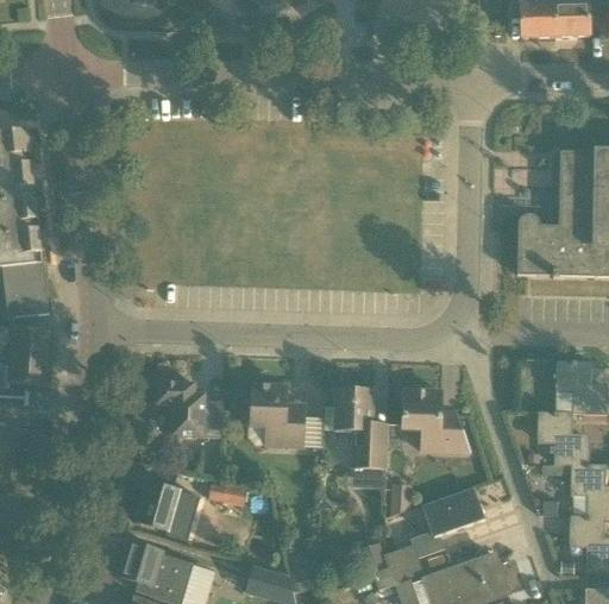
[(556,36),(553,0),(535,0),(519,0),(521,36),(556,36)]
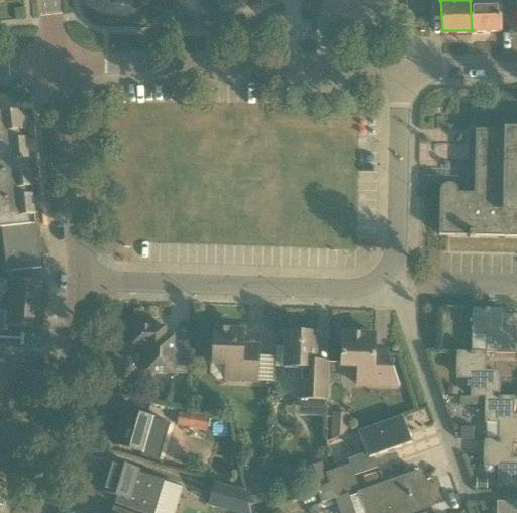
[(471,0),(470,0),(472,30),(500,29),(498,0),(471,0)]
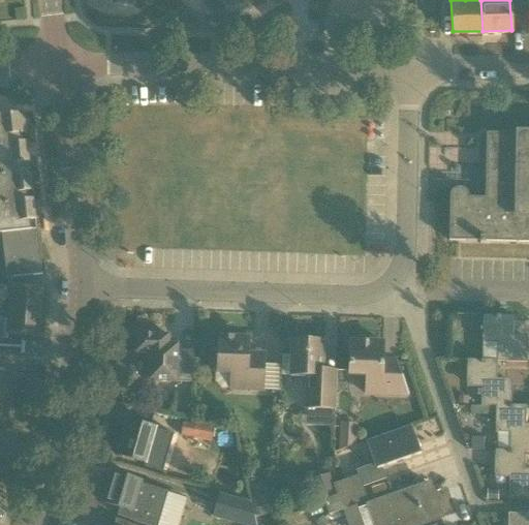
[(0,232),(36,228),(36,227),(23,111),(0,113),(0,232)]
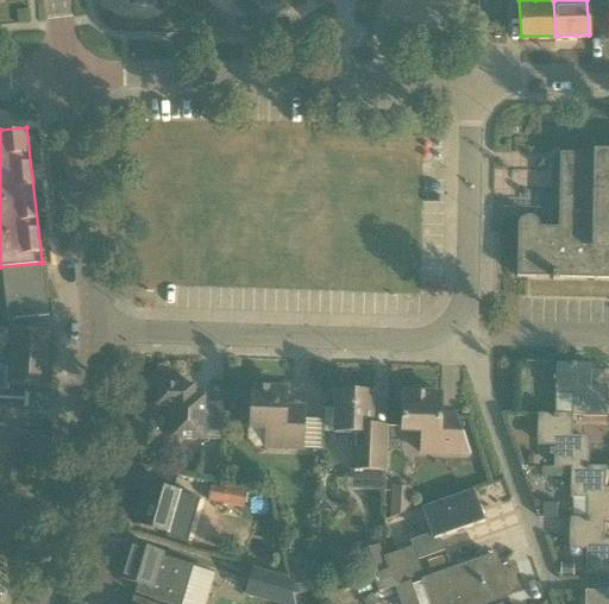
[(529,212),(518,222),(516,274),(552,275),(552,277),(558,277),(558,275),(608,275),(608,150),(560,150),(558,224),(540,224),(529,212)]
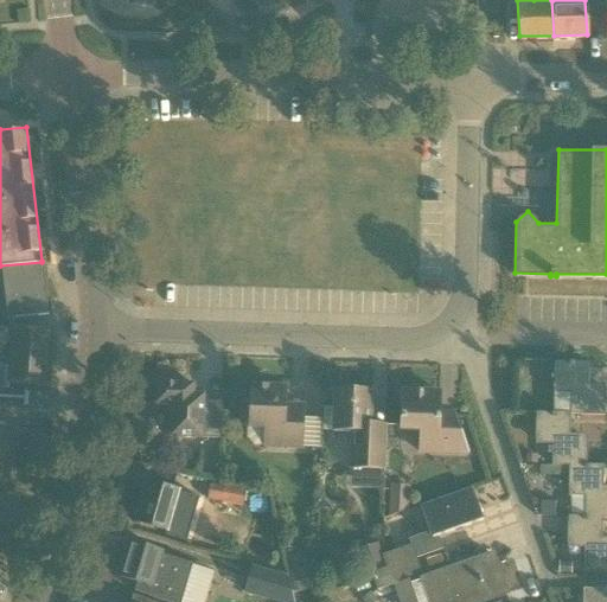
[(0,325),(12,326),(12,325),(39,327),(39,326),(37,314),(49,312),(43,261),(42,261),(42,262),(0,266),(0,325)]
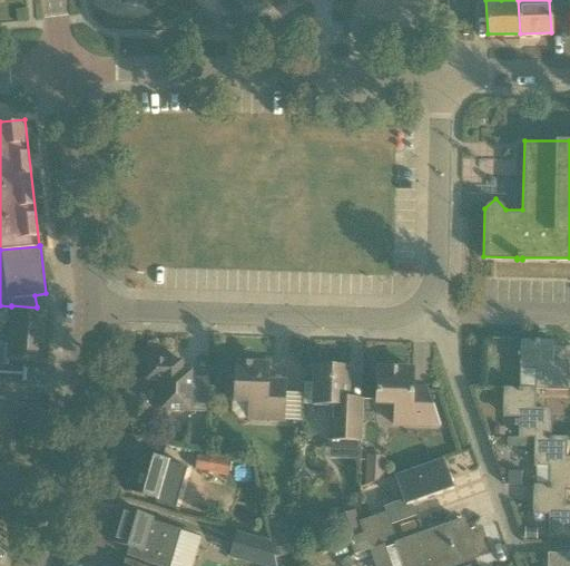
[(0,361),(8,362),(9,358),(43,360),(48,308),(37,306),(37,308),(11,305),(11,306),(0,305),(0,361)]
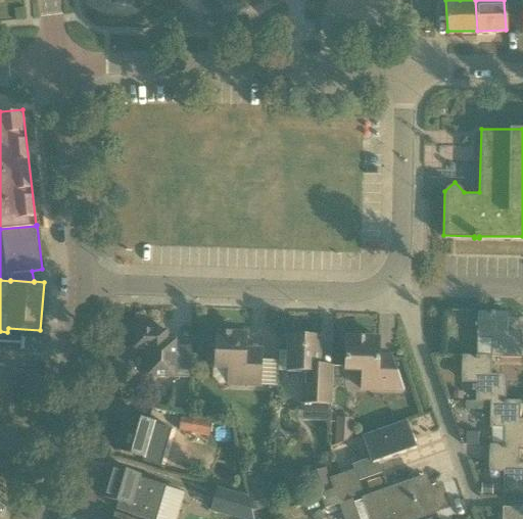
[(508,310),(477,309),(476,332),(491,332),(490,354),(491,355),(521,355),(522,331),(507,331),(508,310)]
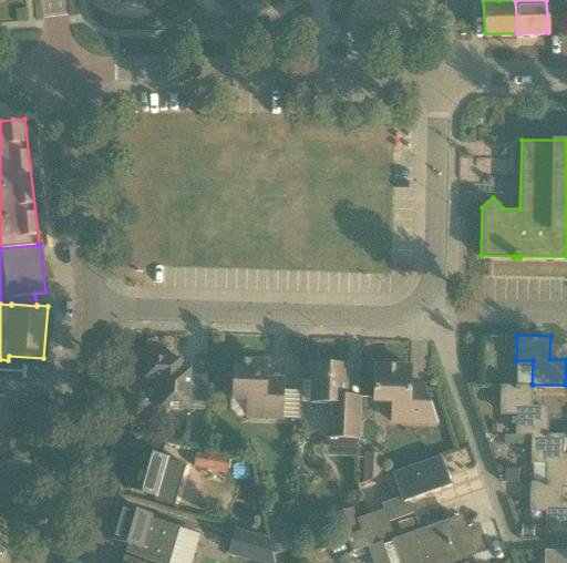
[(206,407),(206,395),(207,372),(191,371),(191,366),(181,366),(181,356),(145,355),(145,375),(160,376),(158,406),(206,407)]
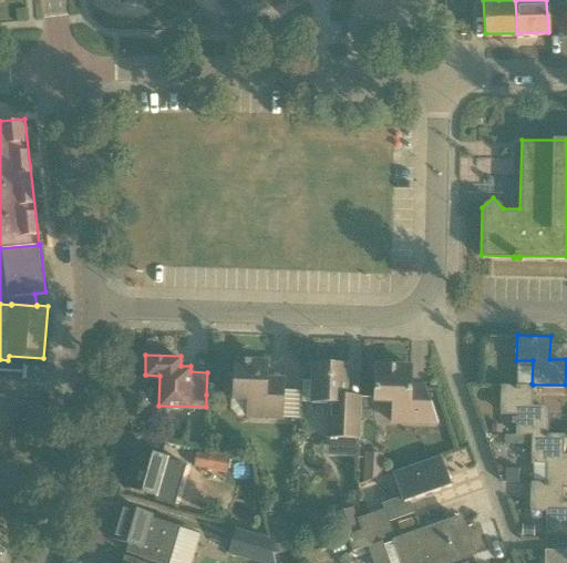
[(247,415),(281,416),(282,376),(266,375),(266,359),(235,358),(234,374),(225,372),(225,393),(234,393),(234,396),(248,397),(247,415)]
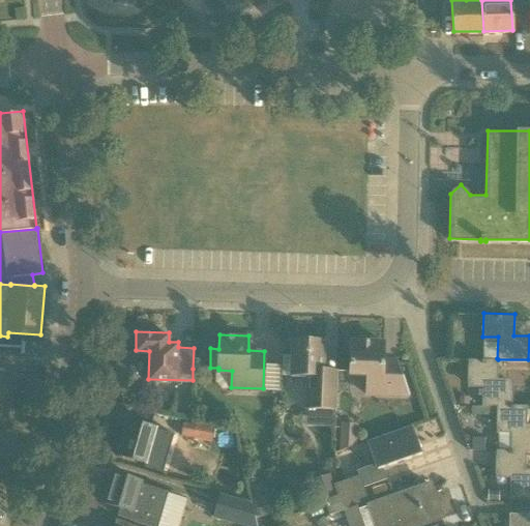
[(292,337),(290,374),(307,375),(306,407),(335,408),(336,368),(324,367),(325,338),(292,337)]
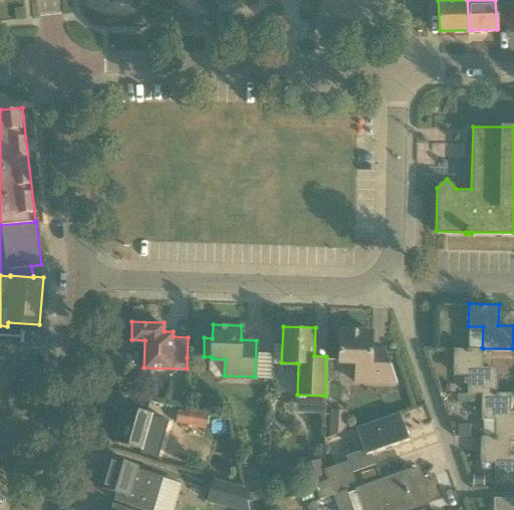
[(340,328),(339,361),(355,361),(354,380),(397,380),(386,348),(371,347),(372,329),(340,328)]
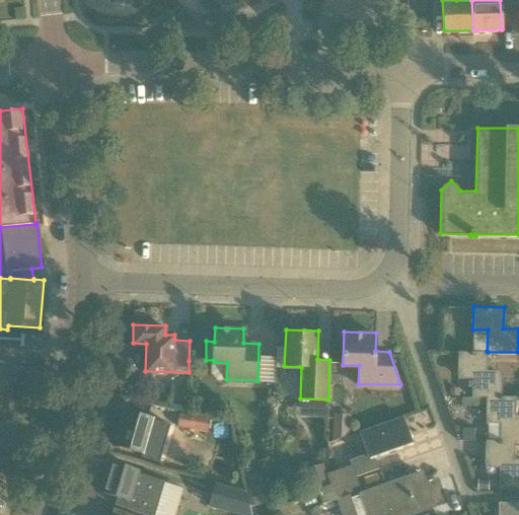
[(471,395),(486,395),(502,395),(502,394),(503,373),(488,372),(488,352),(487,351),(457,350),(457,373),(471,374),(471,395)]
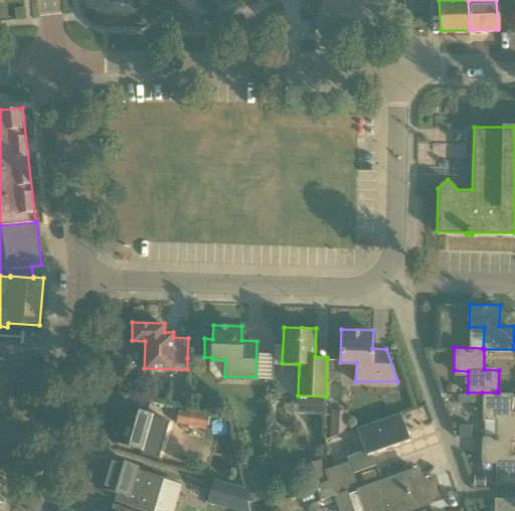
[(0,384),(10,387),(17,362),(0,357),(0,384)]
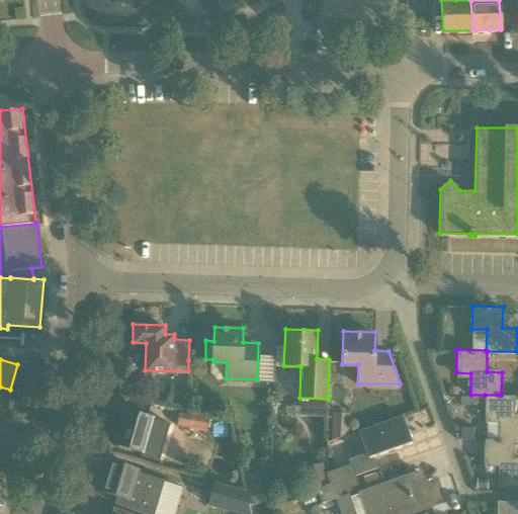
[(0,414),(4,416),(10,390),(0,387),(0,414)]
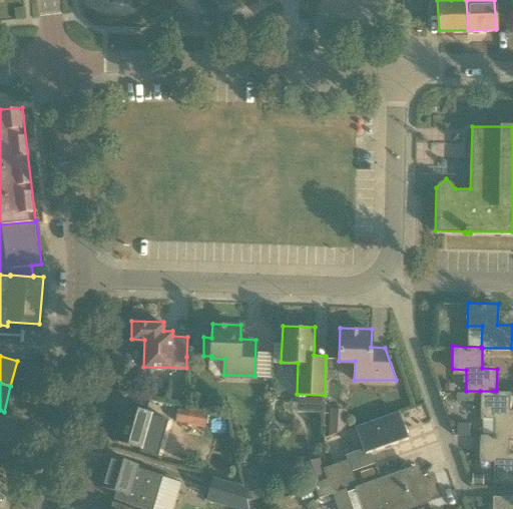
[(494,414),(494,434),(510,434),(510,435),(512,435),(512,412),(510,412),(510,391),(496,390),(496,391),(480,391),(480,413),(494,414)]
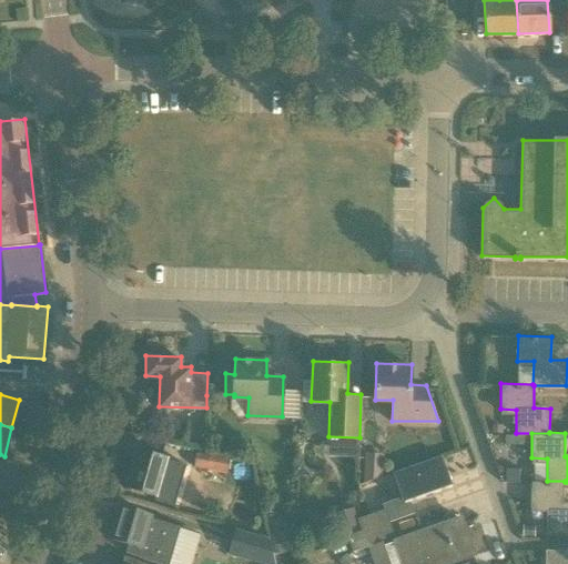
[(505,433),(505,442),(529,443),(529,433),(516,433),(505,433)]
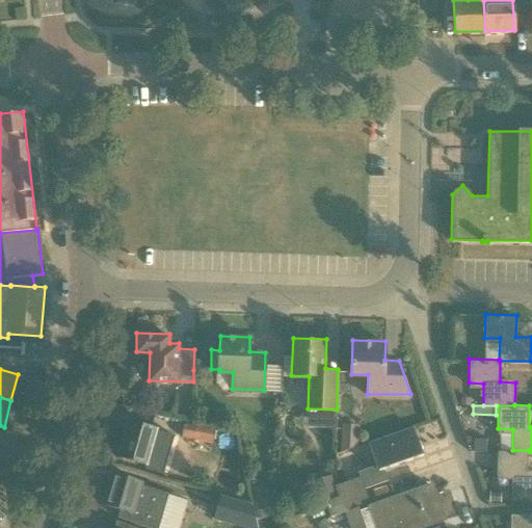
[(180,434),(179,436),(194,439),(197,423),(177,419),(174,433),(180,434)]
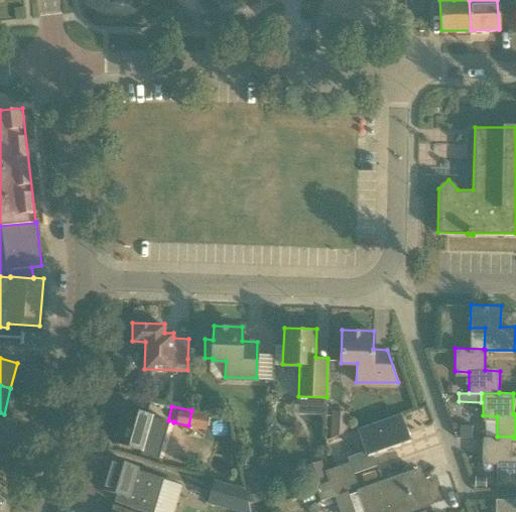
[(115,441),(141,450),(142,448),(157,452),(161,441),(145,436),(151,415),(124,407),(115,441)]
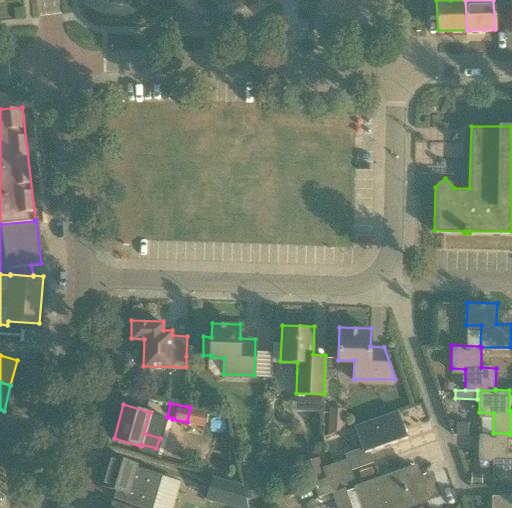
[(344,452),(346,458),(322,466),(326,476),(350,467),(350,468),(373,460),(369,450),(407,436),(397,409),(354,424),(362,446),(344,452)]
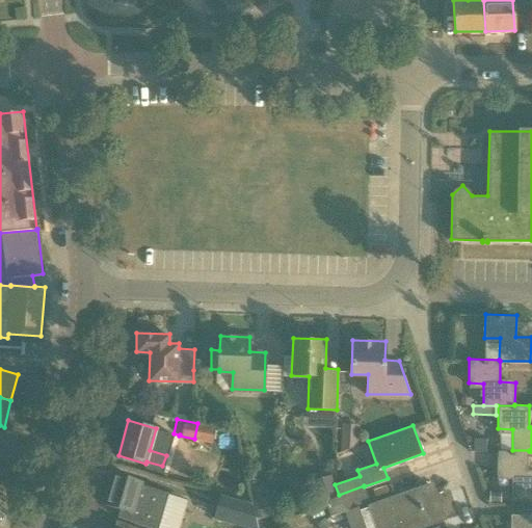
[(357,444),(358,430),(342,430),(341,450),(357,444)]
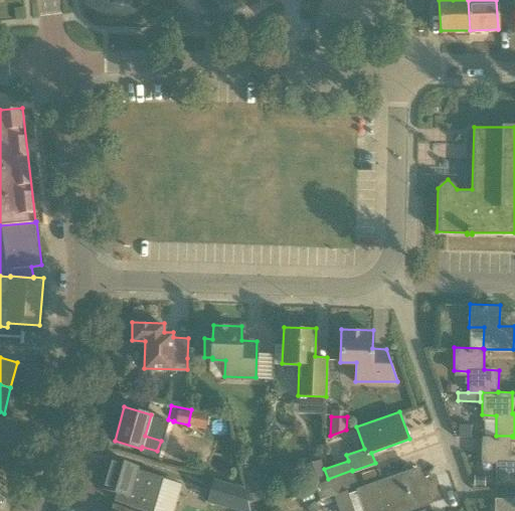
[(458,444),(476,445),(477,422),(459,422),(458,444)]
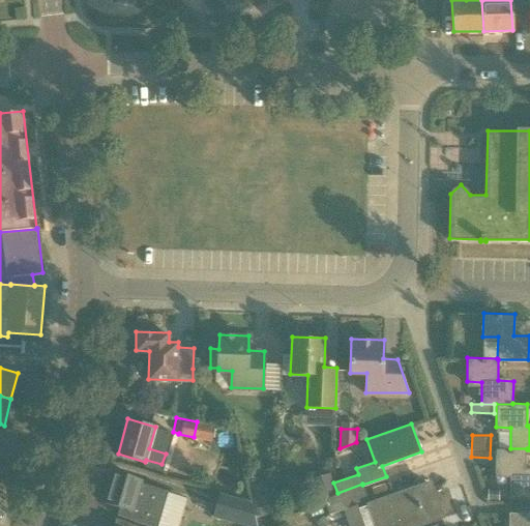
[(527,448),(510,448),(495,447),(495,472),(509,472),(509,494),(529,494),(529,470),(526,471),(527,449),(527,448)]
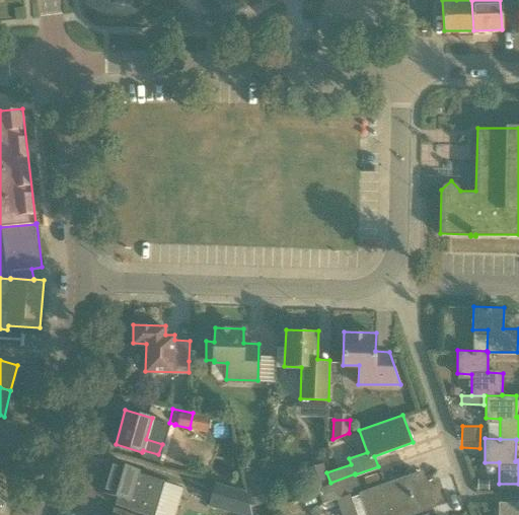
[(101,491),(116,495),(114,502),(156,514),(173,514),(183,486),(138,472),(138,470),(109,461),(101,491)]
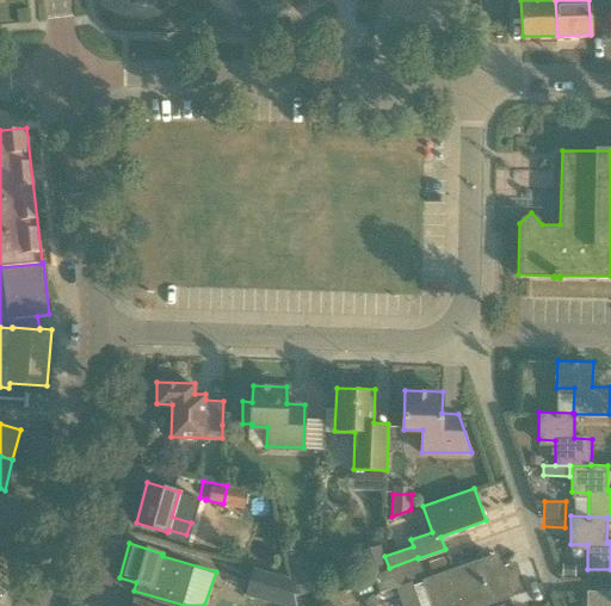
[(359,551),(365,568),(374,564),(386,561),(380,544),(359,551)]
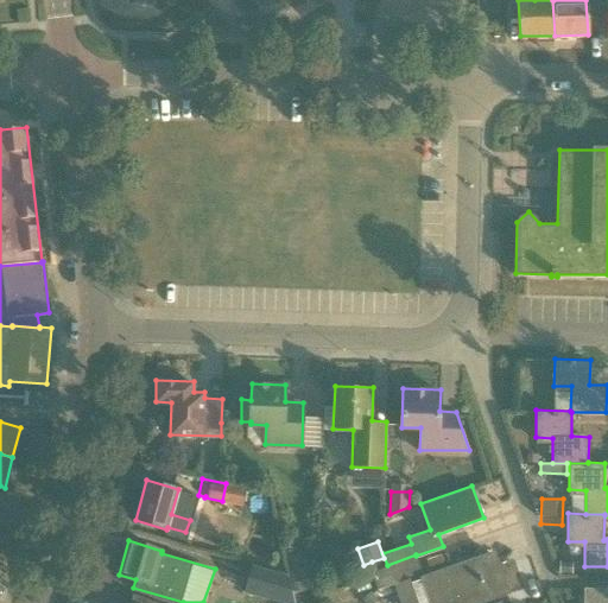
[(493,552),(424,577),(397,586),(401,602),(470,602),(507,591),(493,552)]
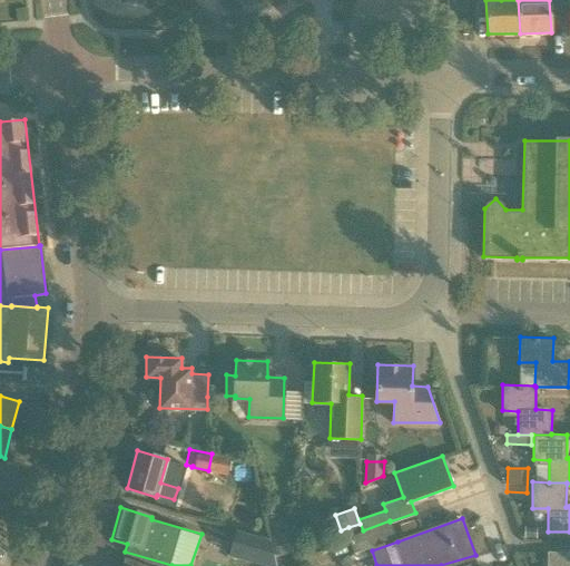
[(390,520),(363,530),(347,536),(354,553),(371,547),(396,537),(390,521),(390,520)]
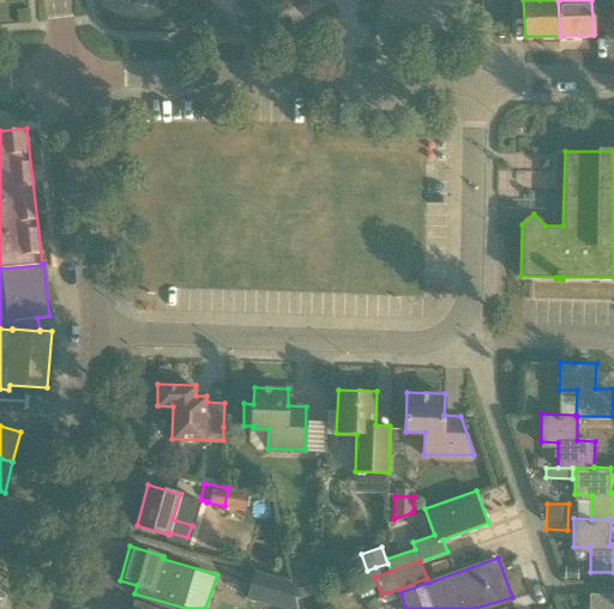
[(254,568),(245,596),(288,608),(296,608),(290,579),(254,568)]
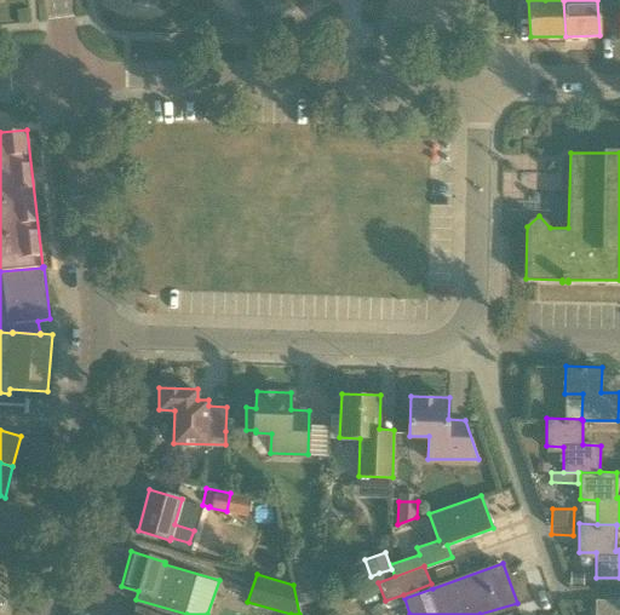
[(320,597),(315,576),(294,580),(299,601),(320,597)]
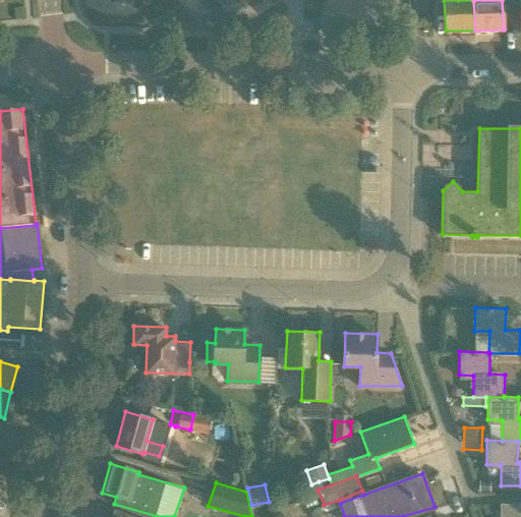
[(520,516),(520,503),(501,503),(500,516),(520,516)]
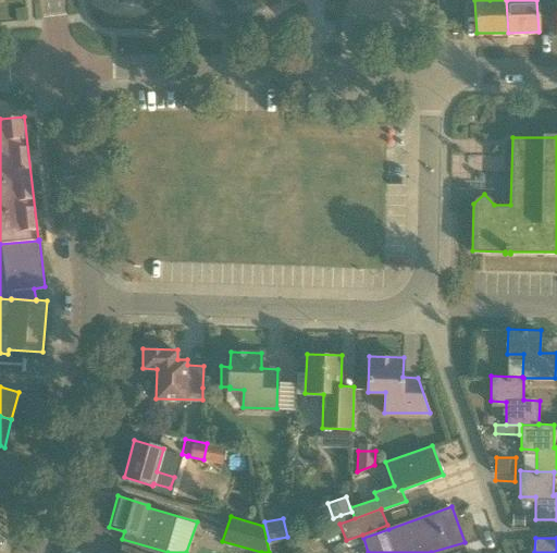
[(149,552),(122,543),(118,552),(111,552),(106,551),(104,552),(149,552)]
